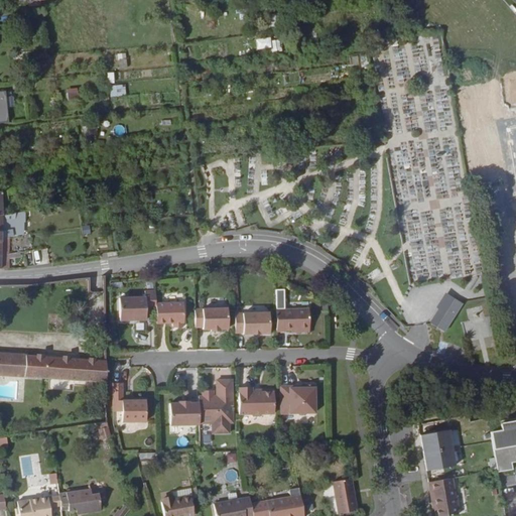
[(111,85),(112,96),(127,95),(126,84),(111,85)]
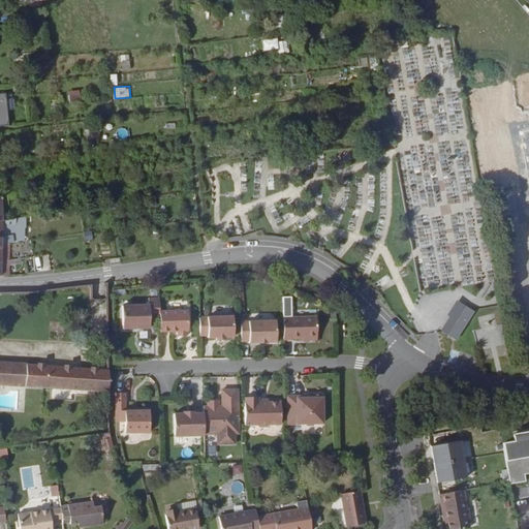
[(7,92),(0,92),(0,125),(9,124),(7,92)]
